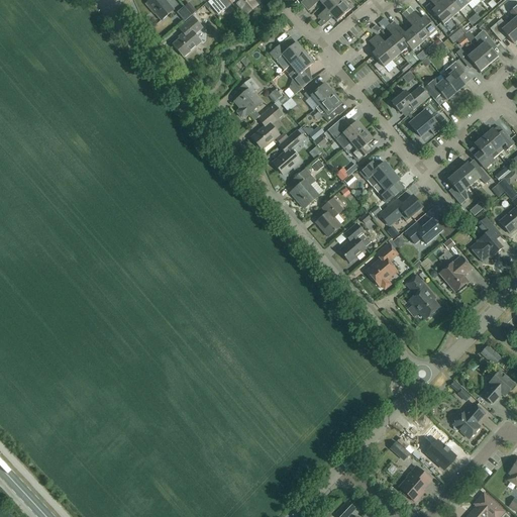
[(161,21),(174,10),(164,0),(150,0),(145,4),(151,11),(151,10),(161,21)]
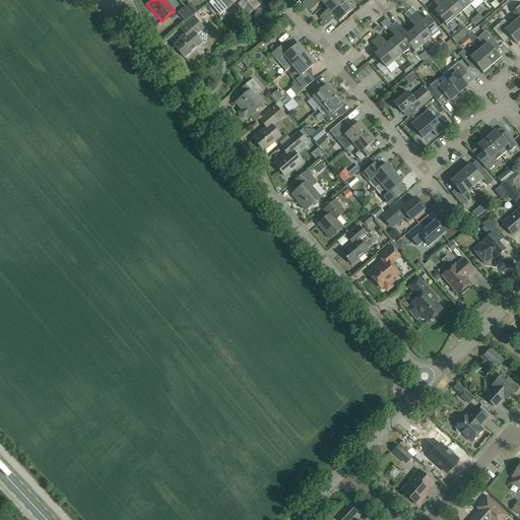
[(219,16),(233,5),(244,17),(260,3),(258,0),(212,0),(208,3),(219,16)]
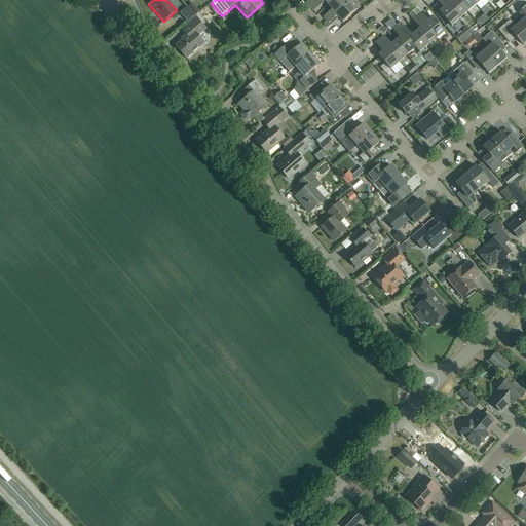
[(329,6),(335,0),(318,0),(313,4),(316,8),(325,2),(329,6)]
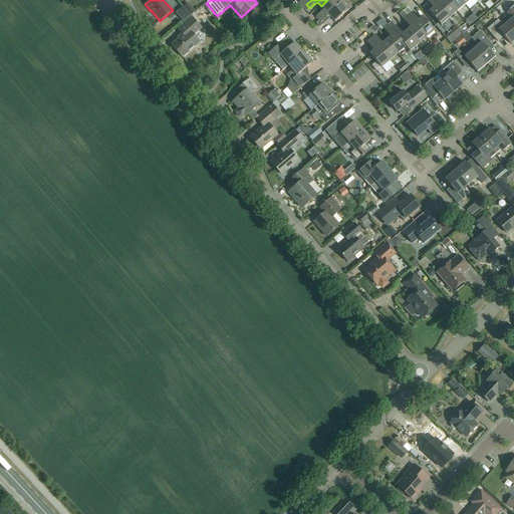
[(320,21),(341,2),(339,0),(327,0),(321,6),(324,10),(316,17),(320,21)]
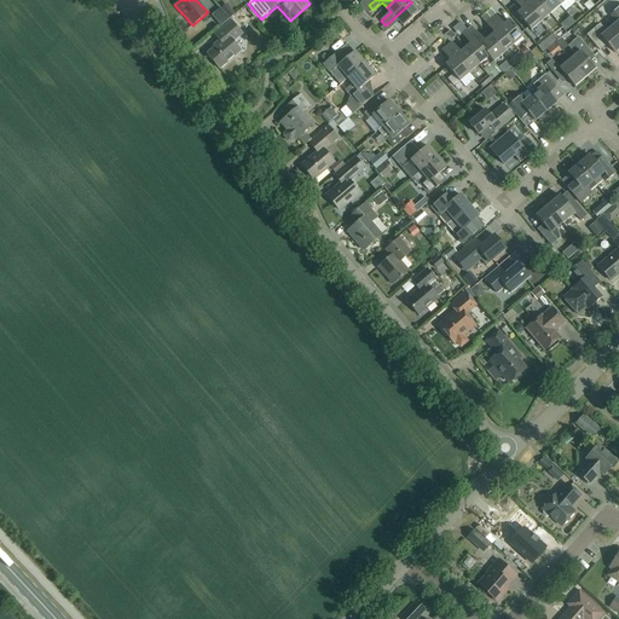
[(541,23),(521,0),(513,0),(516,4),(509,10),(515,17),(516,15),(531,32),(541,23)]
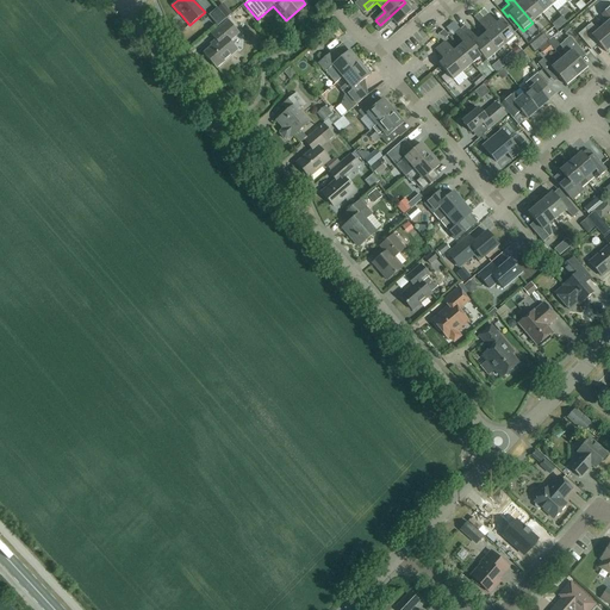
[(542,14),(530,0),(524,0),(523,1),(522,0),(514,0),(533,23),(542,14)]
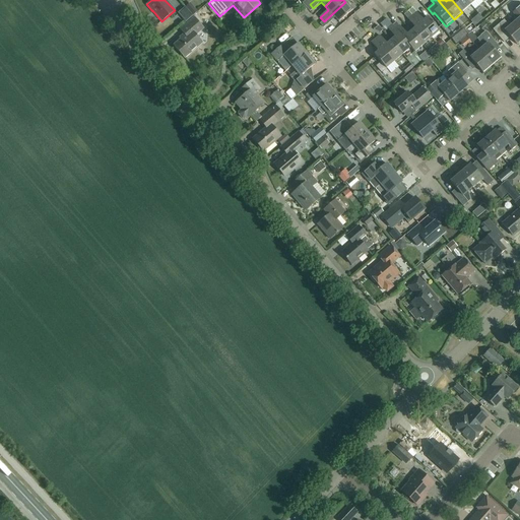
[(452,0),(462,12),(470,5),(466,0),(452,0)]
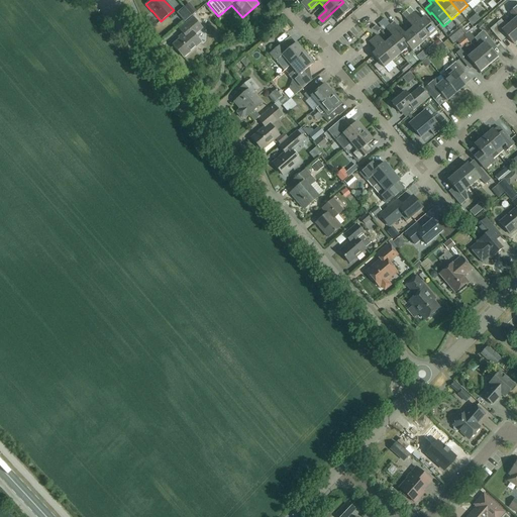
[(343,2),(322,21),(325,25),(333,18),(337,22),(350,10),(343,2)]
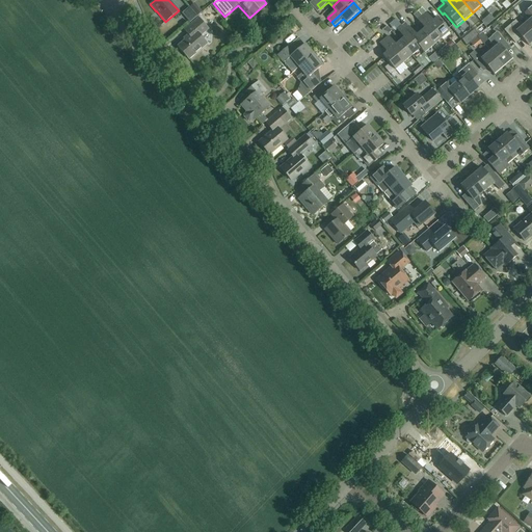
[(505,12),(510,7),(506,2),(501,7),(505,12)]
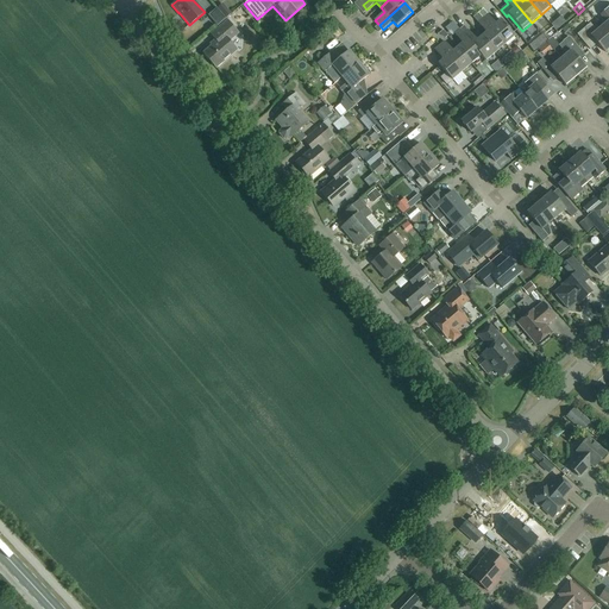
[(478,13),(483,19),(488,14),(483,8),(483,10),(478,13)]
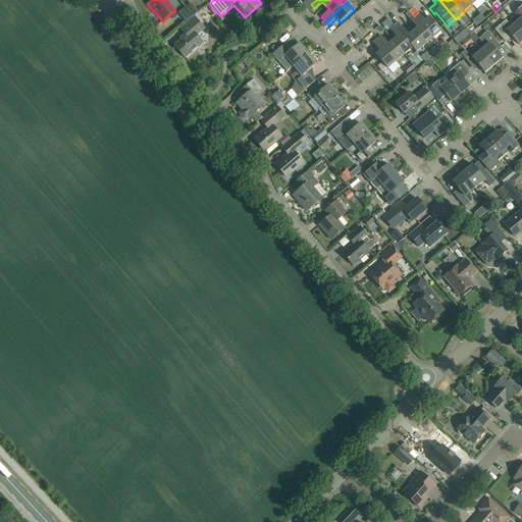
[(410,19),(414,16),(410,11),(406,14),(410,19)]
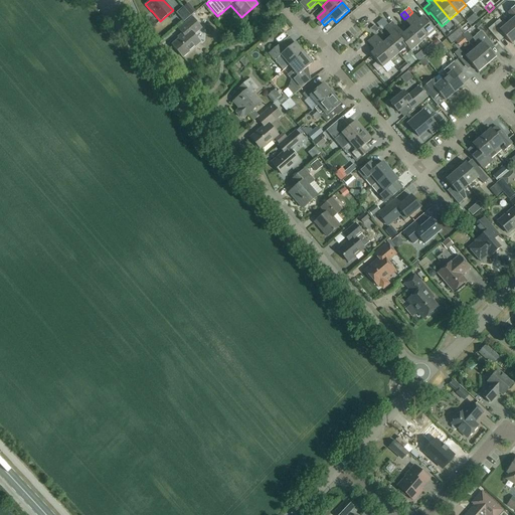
[(408,16),(426,38),(436,31),(423,17),(419,20),(412,12),(408,16)]
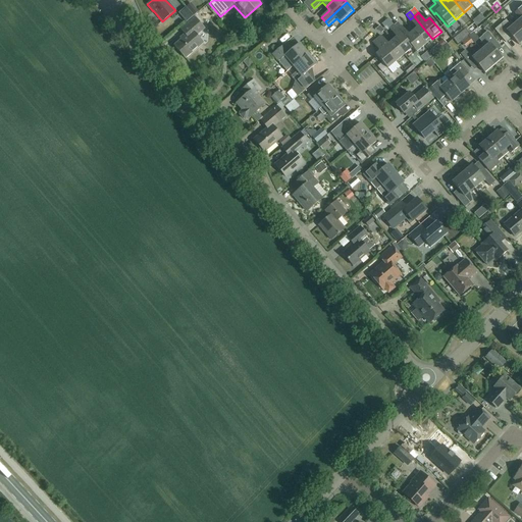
[(424,46),(432,39),(414,16),(410,19),(416,28),(413,32),(424,46)]
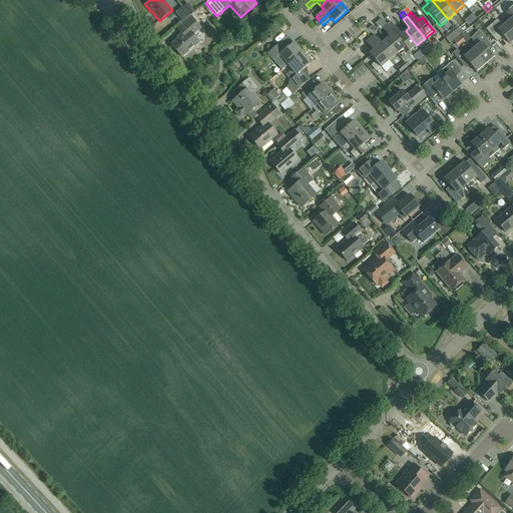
[(182,57),(199,43),(193,35),(200,28),(191,17),(177,28),(182,34),(170,44),(182,57)]
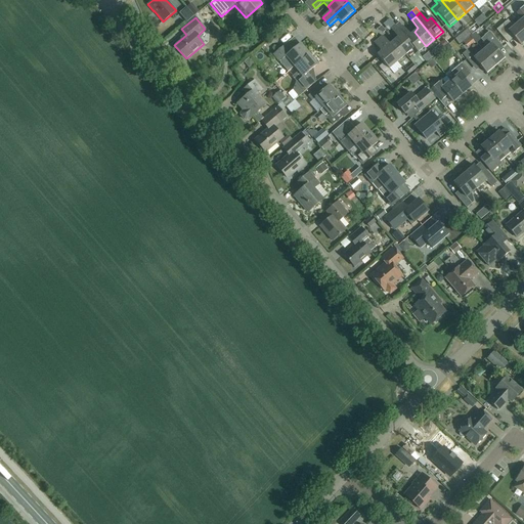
[(523,41),(523,31),(518,24),(513,28),(508,20),(496,31),(506,41),(512,36),(520,45),(523,41)]
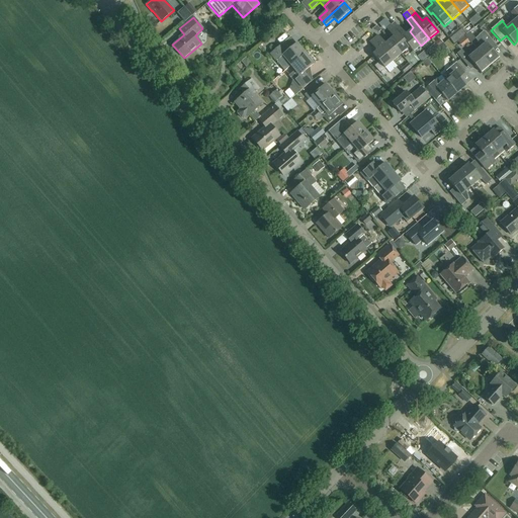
[(395,29),(392,25),(391,24),(386,28),(393,36),(389,40),(401,55),(409,48),(395,29)]
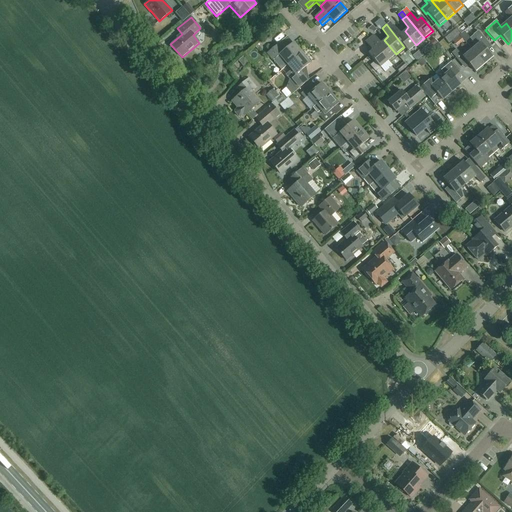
[(416,45),(405,31),(401,27),(397,30),(394,26),(390,29),(404,47),(408,52),(416,45)]
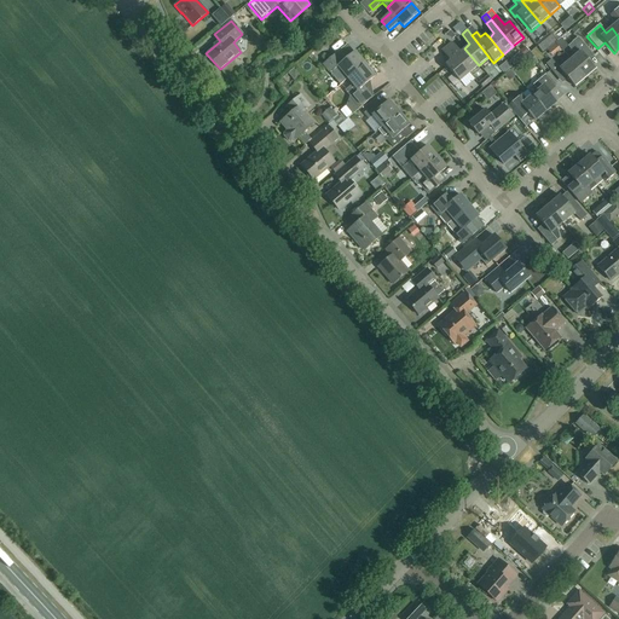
[(570,61),(584,79),(595,69),(585,57),(590,52),(578,39),(568,47),(576,56),(570,61)]
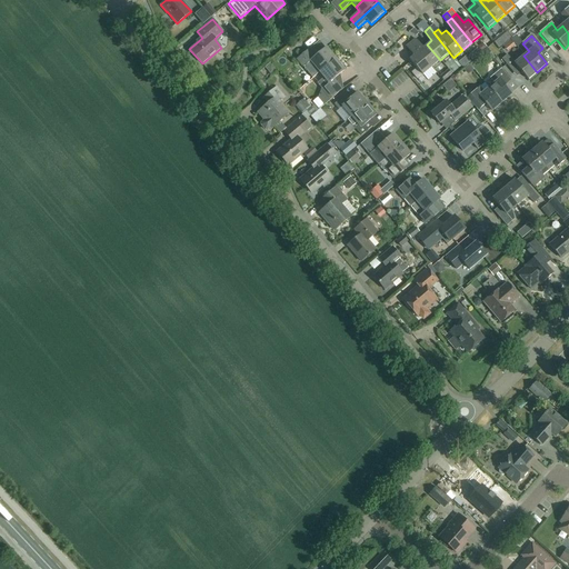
[(416,39),(410,42),(431,68),(440,60),(427,45),(423,48),(416,39)]
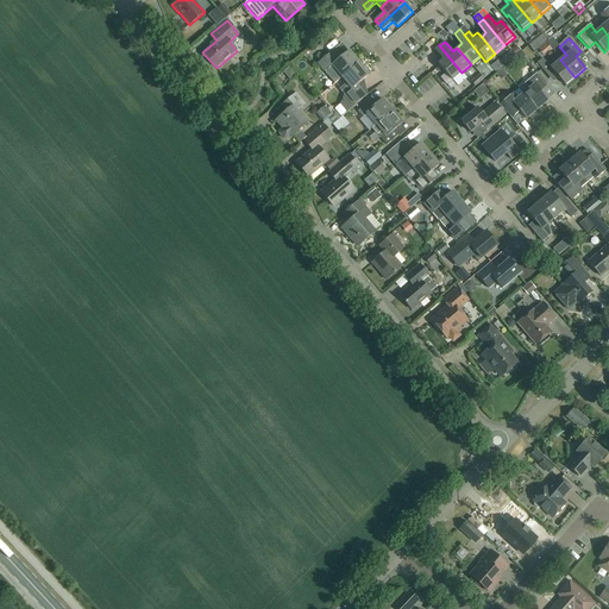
[(439,45),(434,50),(443,60),(438,64),(452,81),(462,73),(439,45)]
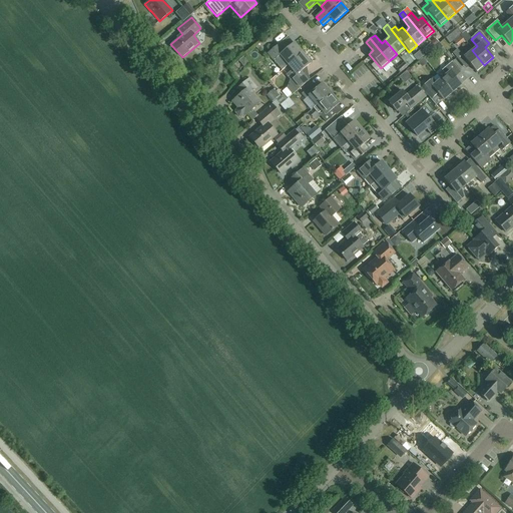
[(288,65),(302,53),(294,43),(285,51),(279,44),(268,54),(274,60),(278,66),(284,60),(288,65)]
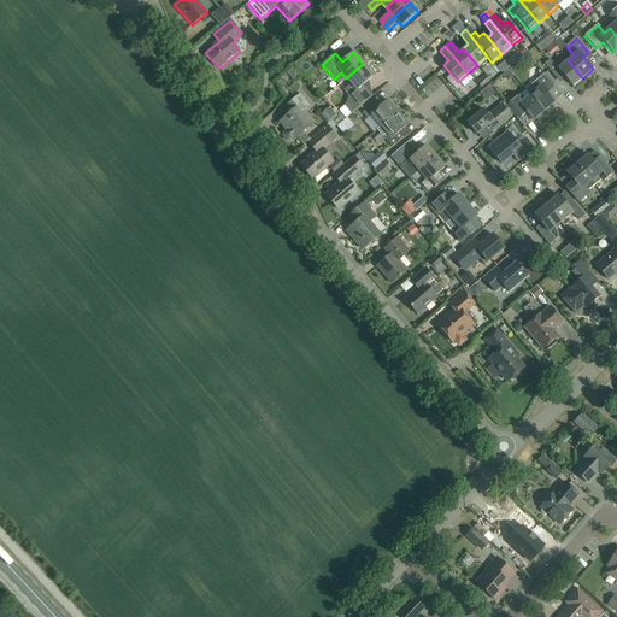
[(526,66),(532,60),(526,54),(522,58),(519,59),(526,66)]
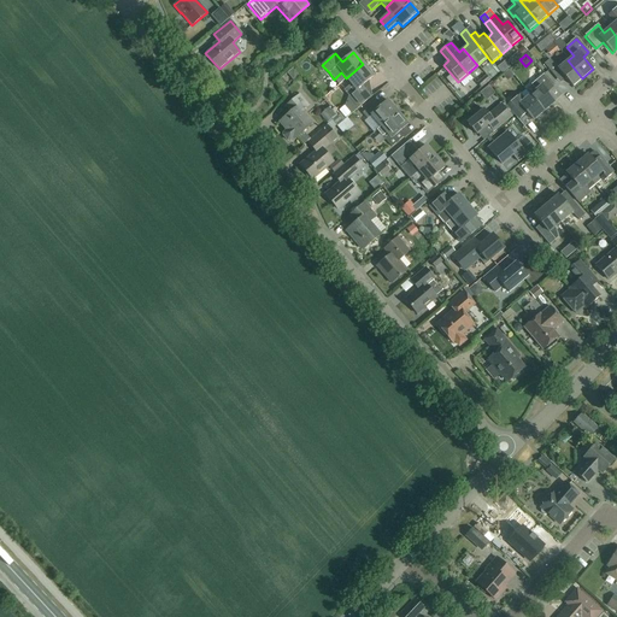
[(582,78),(568,60),(558,70),(550,60),(545,65),(557,78),(562,74),(573,87),(582,78)]
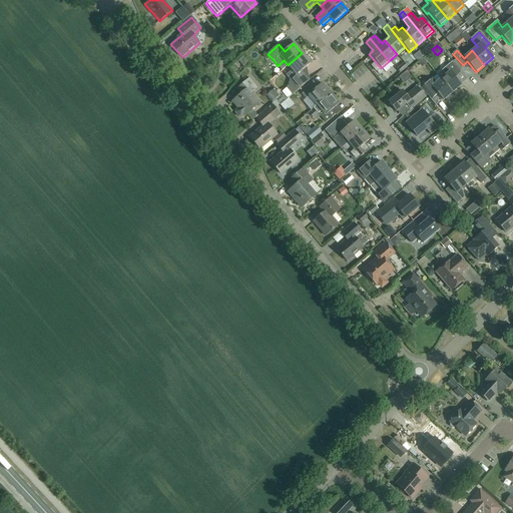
[(302,53),(288,65),(293,70),(286,75),(298,90),(309,80),(303,73),(307,70),(305,68),(311,63),(302,53)]
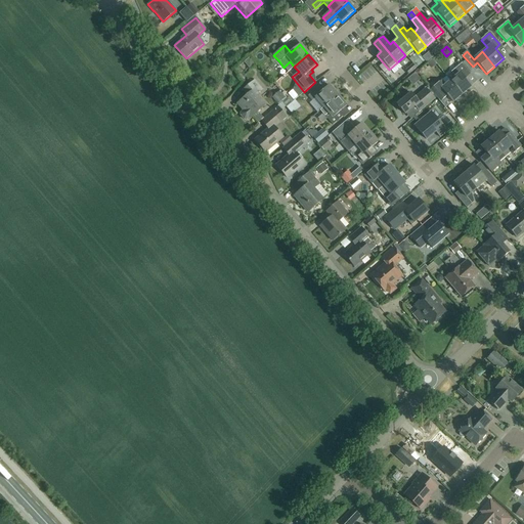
[(412,62),(417,67),(425,60),(420,56),(412,62)]
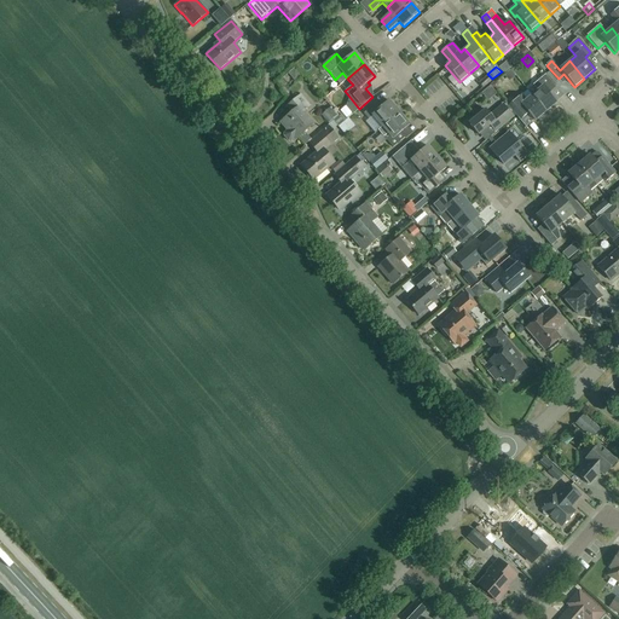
[(295,68),(288,74),(294,81),(301,75),(295,68)]
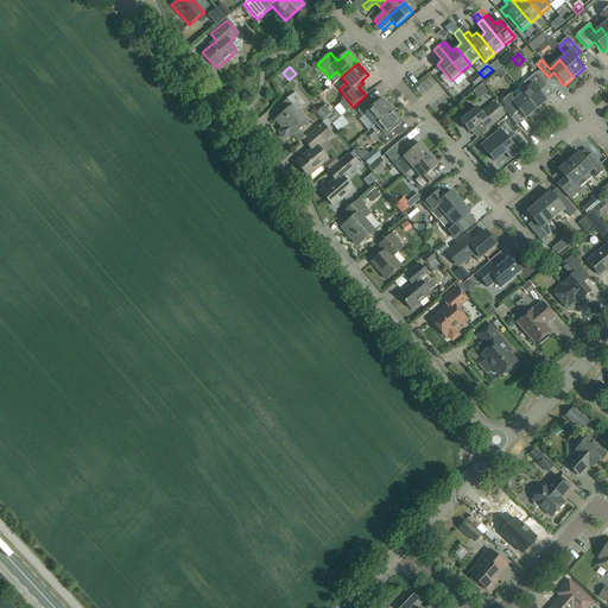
[(474,86),(482,78),(477,74),(470,82),(474,86)]
